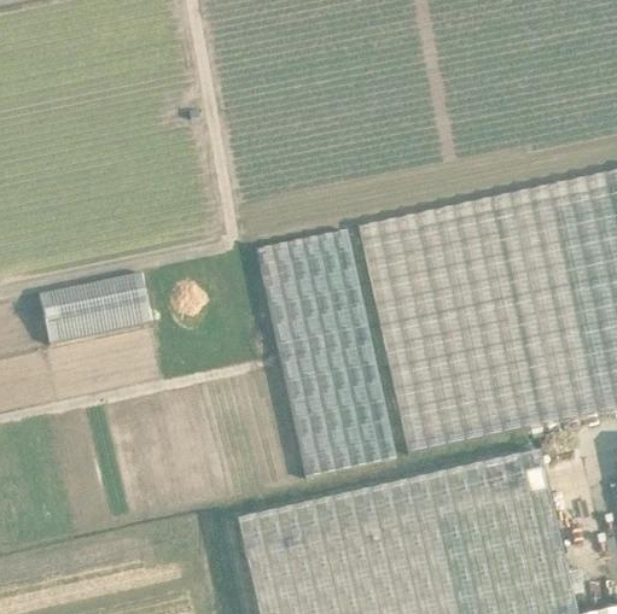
[(616,168),(358,226),(407,452),(616,405),(616,168)]
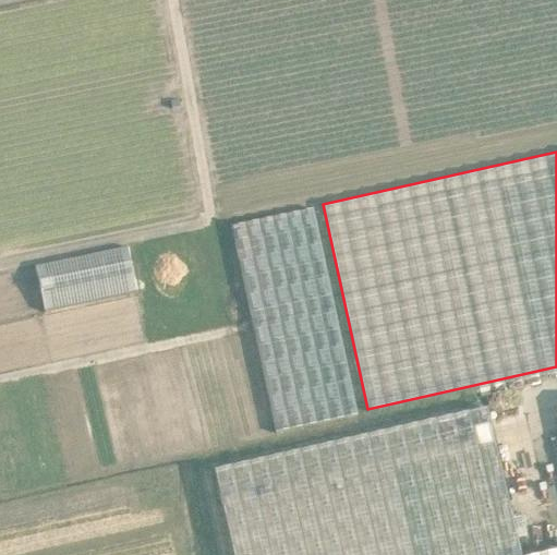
[(314,206),(231,224),(250,314),(253,327),(275,430),(358,412),(314,206)]
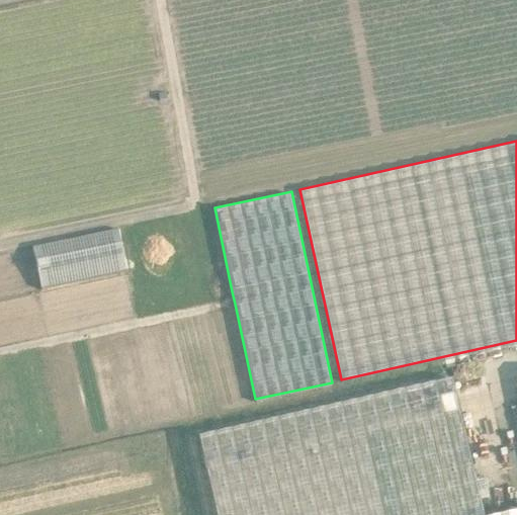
[(0,294),(40,287),(32,244),(0,250),(0,294)]
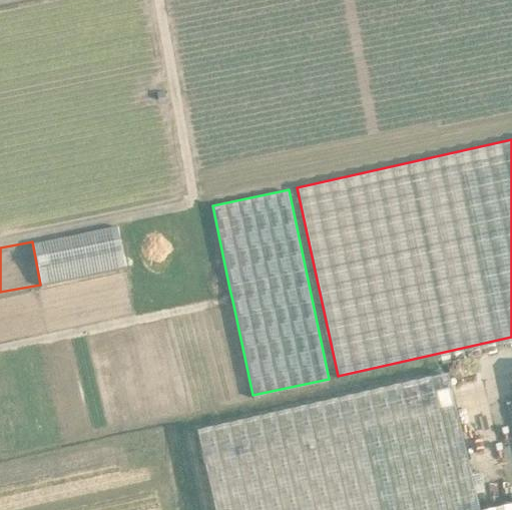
[(479,509),(448,373),(196,430),(214,509),(479,509)]
